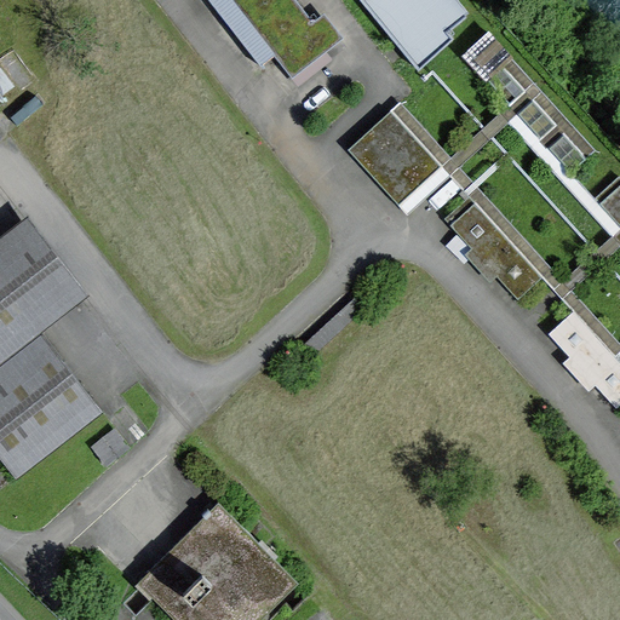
[(274,55),(292,78),(326,51),(308,28),(314,23),(296,0),(210,0),(260,65),(274,55)]
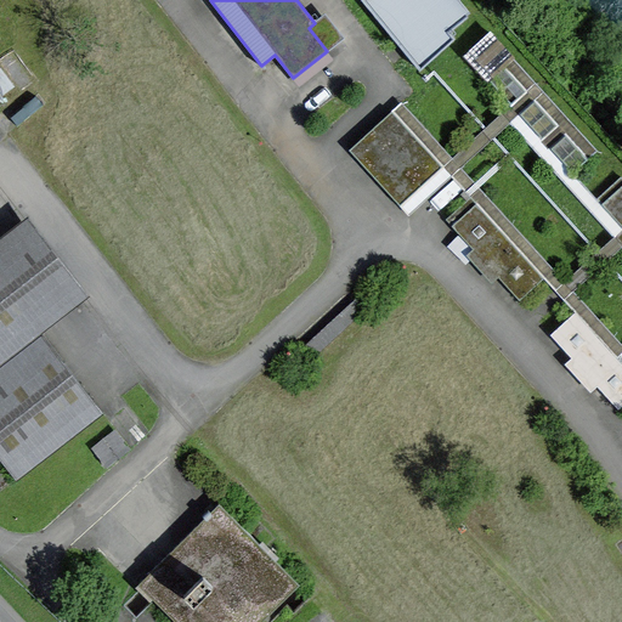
[(362,0),(419,69),(456,39),(450,32),(468,17),(453,0),(362,0)]
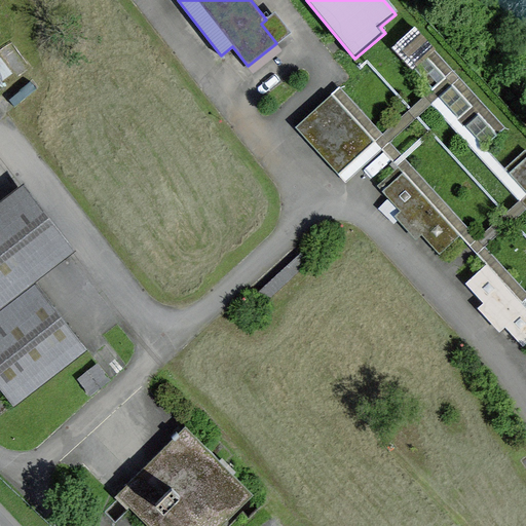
[(414,28),(393,46),(431,88),(444,77),(425,57),(434,49),(414,28)]
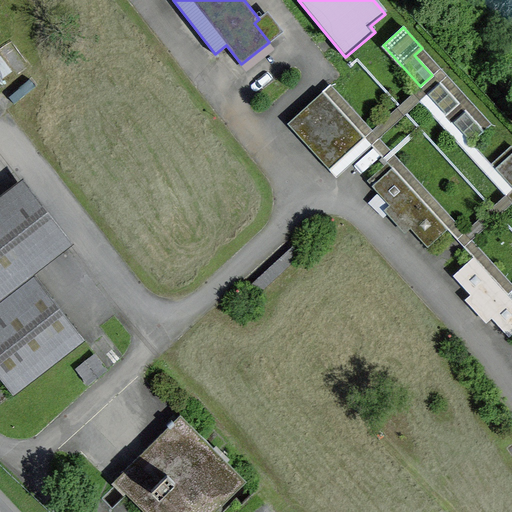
[(440,83),(428,94),(446,114),(458,103),(440,83)]
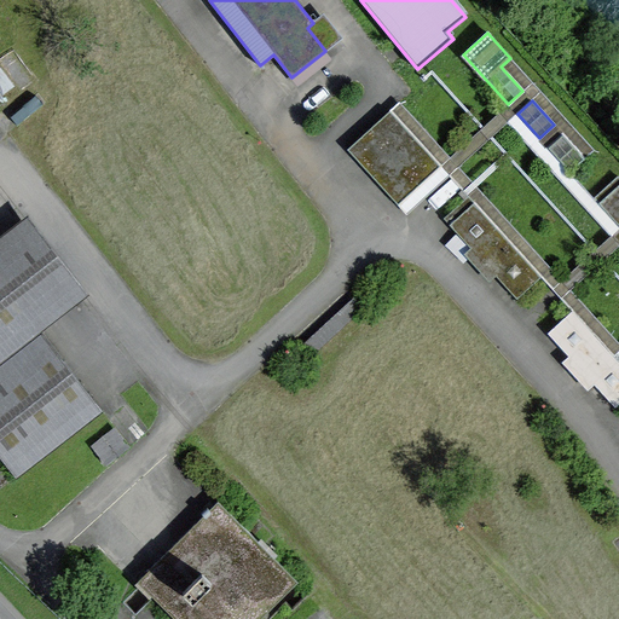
[(389,110),(347,149),(398,204),(440,166),(389,110)]
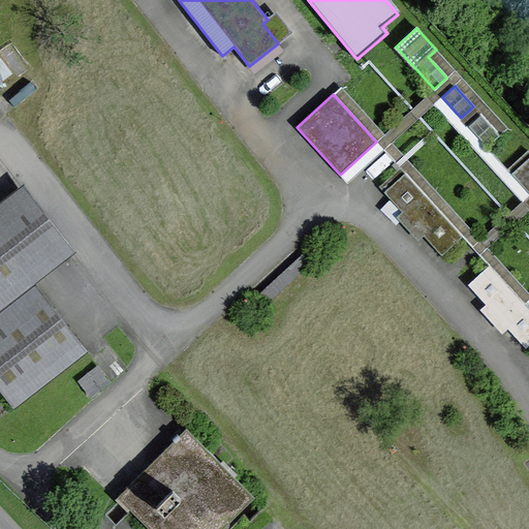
[(480,115),(468,126),(488,147),(500,135),(480,115)]
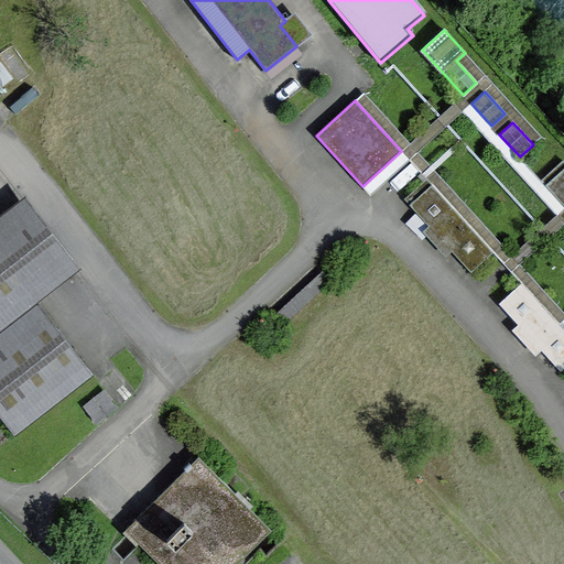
[(563,161),(542,182),(563,205),(563,161)]
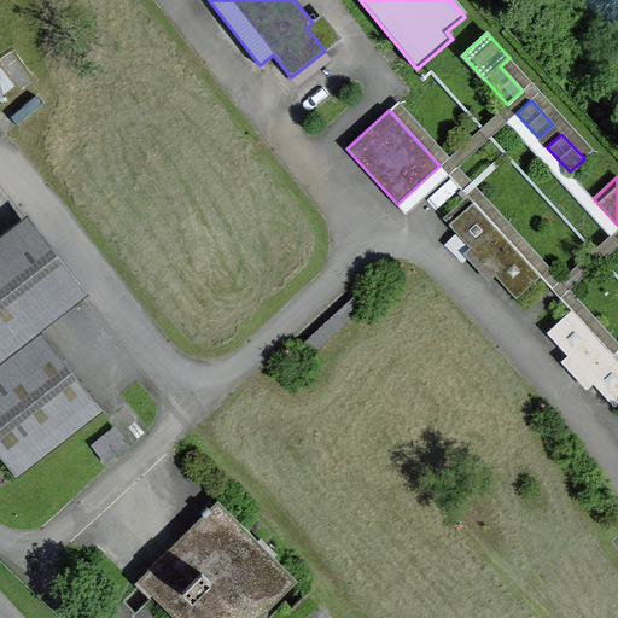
[(467,196),(443,219),(517,298),(541,275),(467,196)]
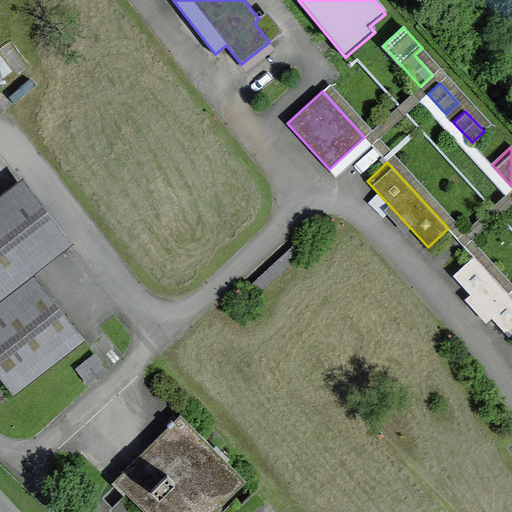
[(21,177),(0,192),(0,228),(31,269),(70,239),(21,177)]
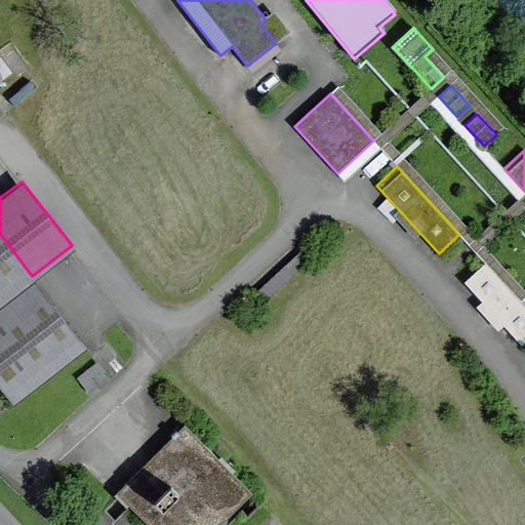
[(0,387),(13,405),(88,348),(32,276),(0,234),(0,387)]
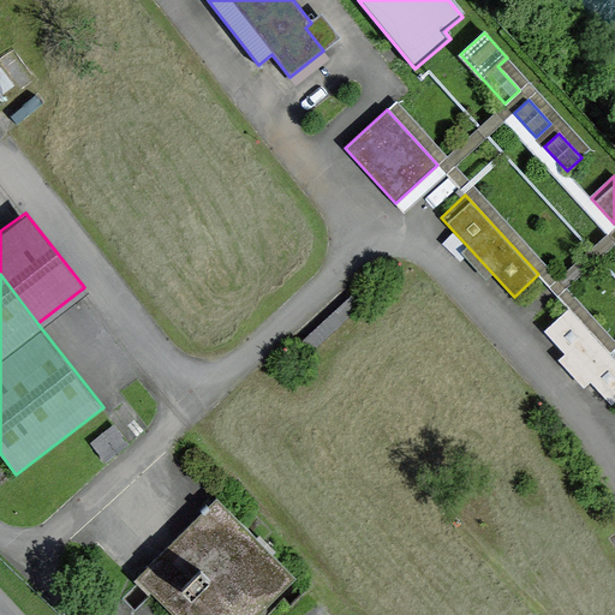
[(352,296),(302,344),(310,353),(362,305),(352,296)]
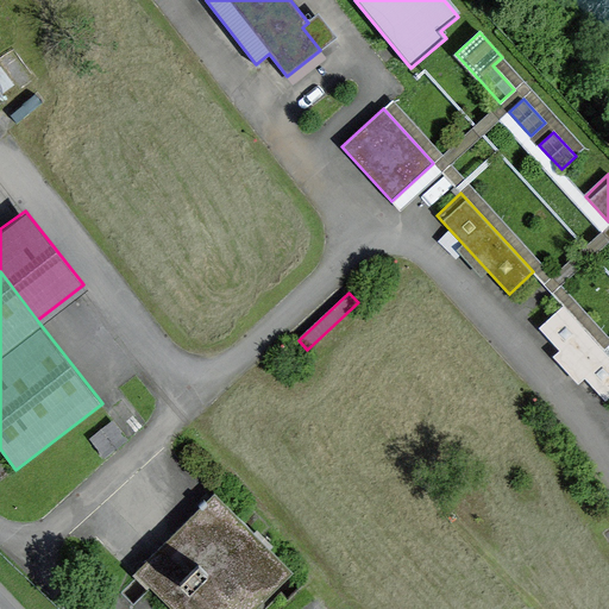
[(608,356),(563,306),(539,327),(606,400),(608,396),(608,356)]
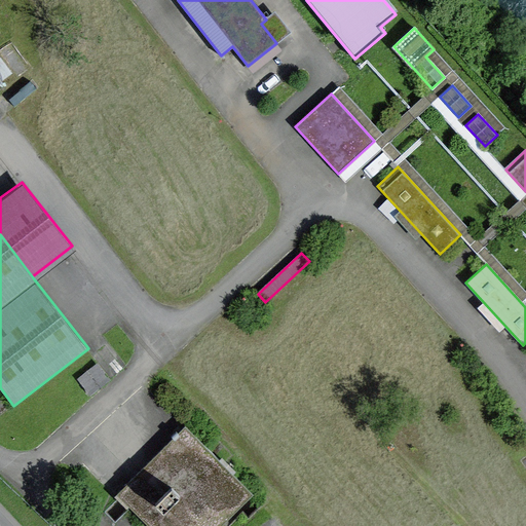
[(96,365),(79,378),(92,393),(109,380),(96,365)]
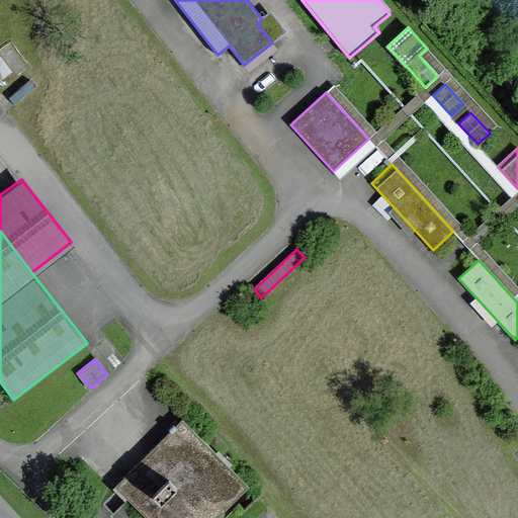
[(114,487),(146,517),(218,517),(250,487),(182,419),(114,487)]
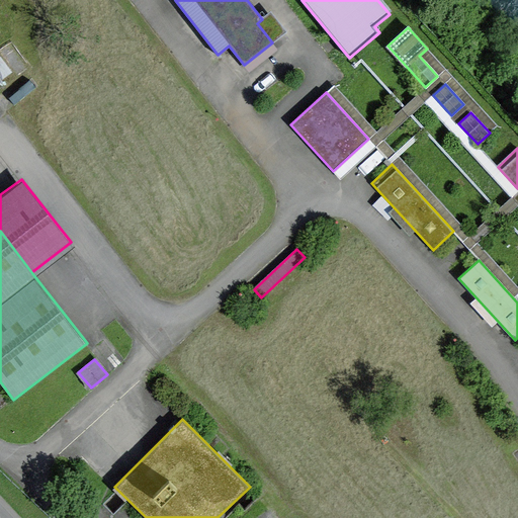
All buildings are outlined.
